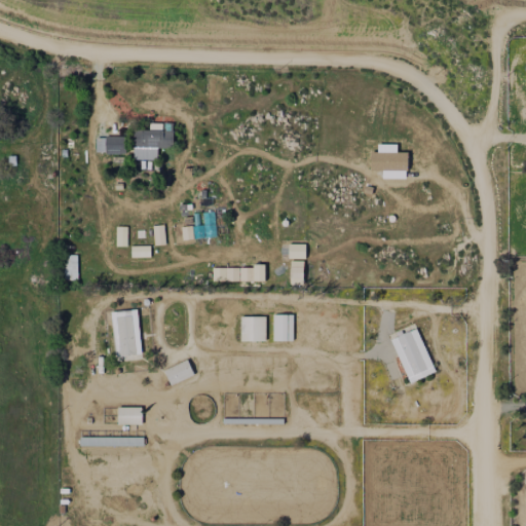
[(157,160),(157,148),(173,149),(173,130),(134,129),(133,159),(157,160)]
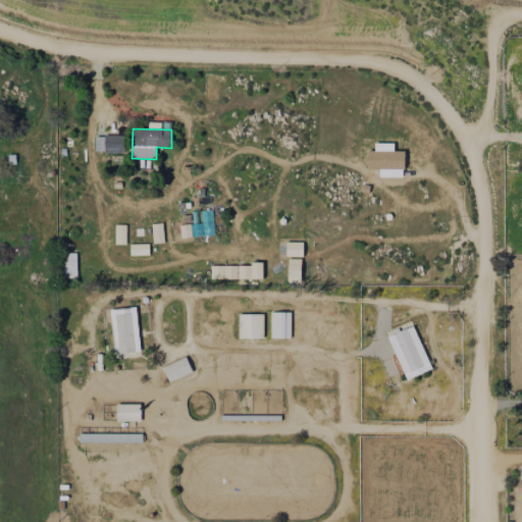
[(124,136),(104,135),(104,152),(123,152),(124,136)]
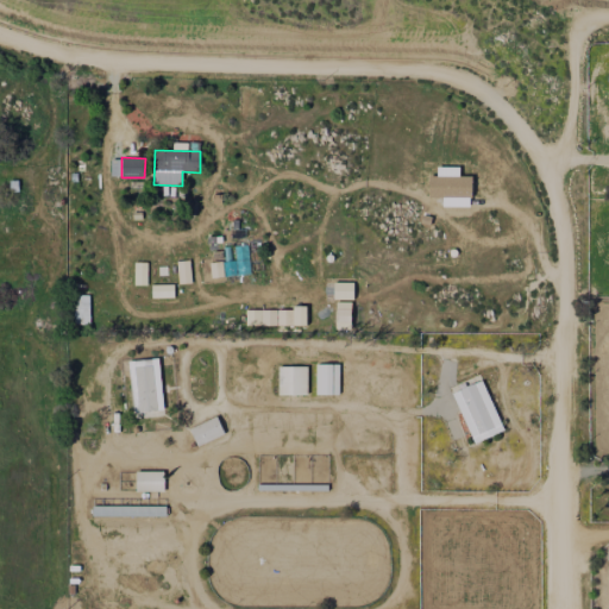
[(472,176),(429,176),(428,196),(471,198),(472,176)]
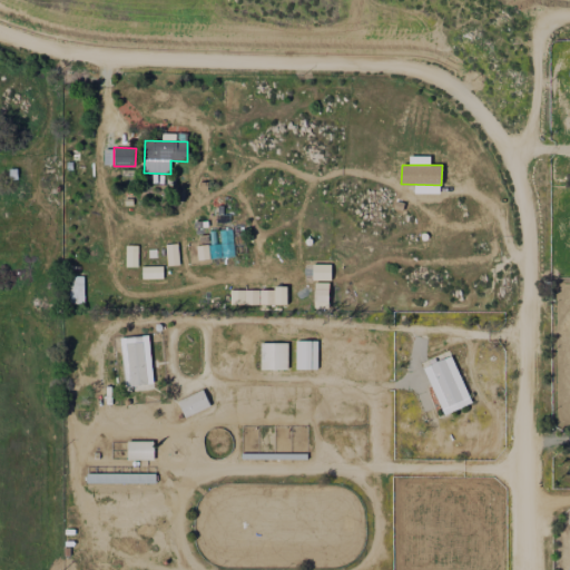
[(167,244),(168,264),(177,263),(176,244),(167,244)]
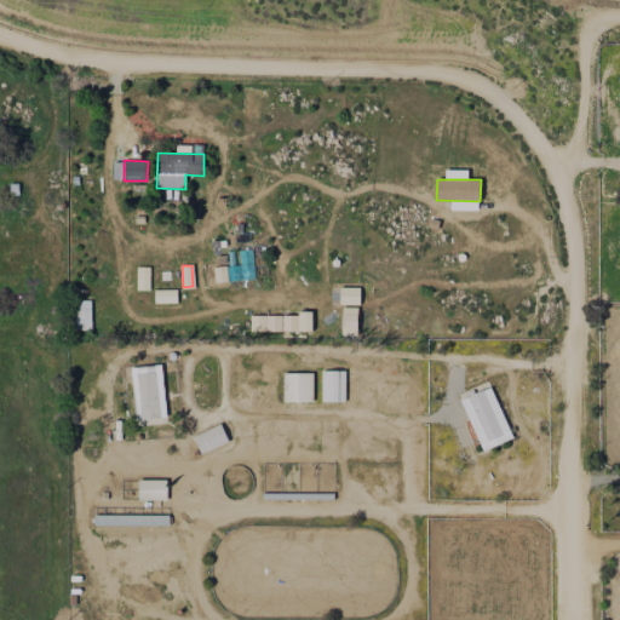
[(216,282),(228,281),(225,267),(213,268),(216,282)]
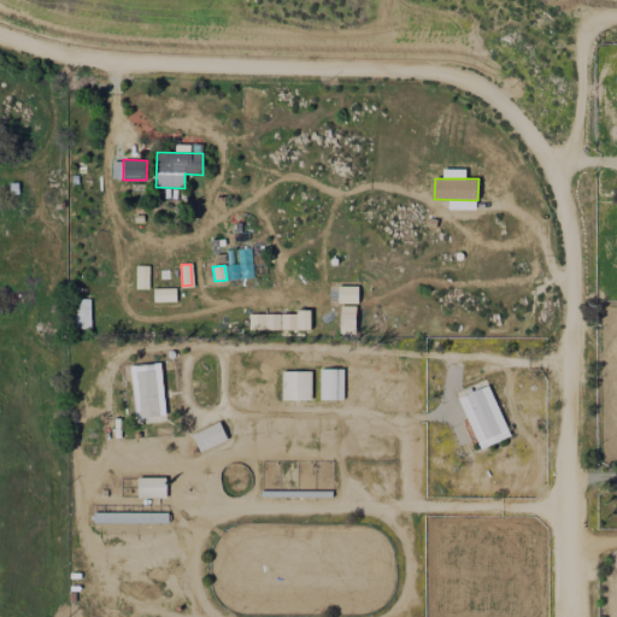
[(176,288),(153,288),(153,301),(176,300),(176,288)]
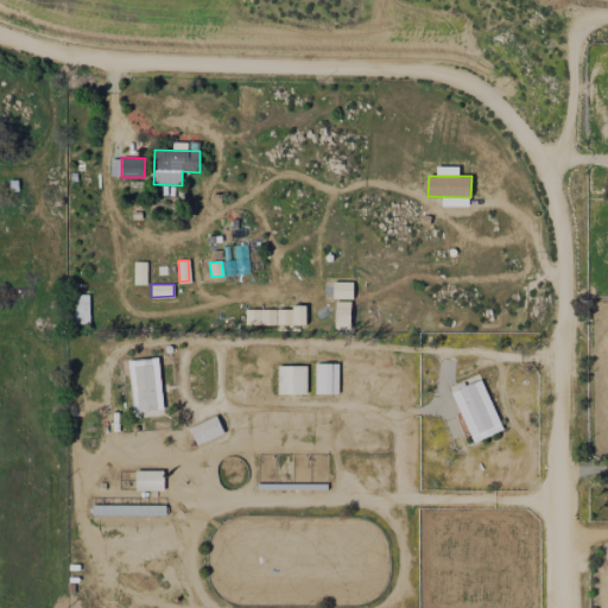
[(292,310),(261,309),(260,324),(292,324),(292,310)]
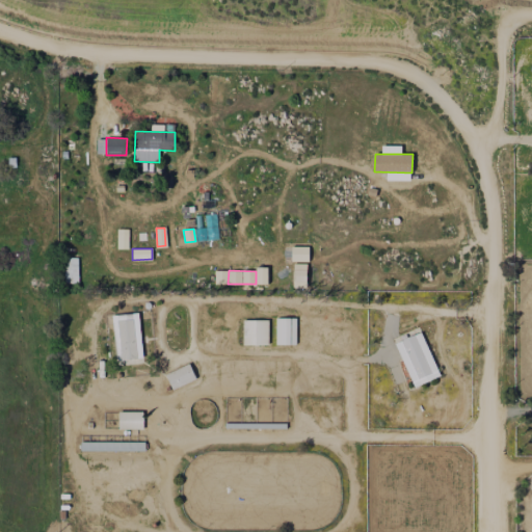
[(268,345),(268,320),(243,320),(243,344),(268,345)]
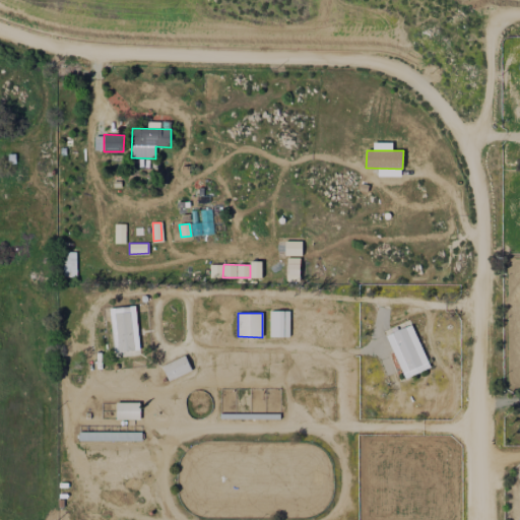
[(430,367),(411,324),(386,335),(405,378),(430,367)]
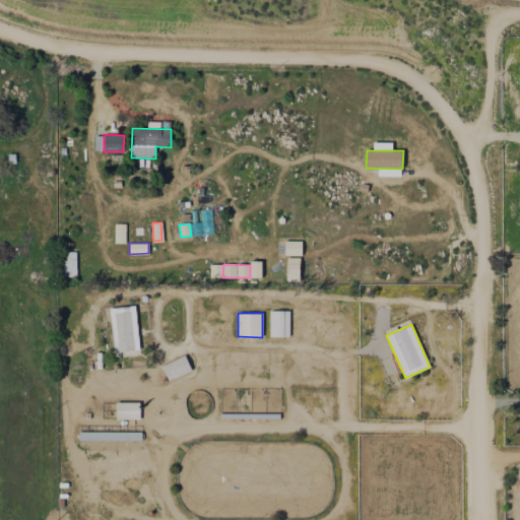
[(161,366),(168,381),(191,371),(185,355),(161,366)]
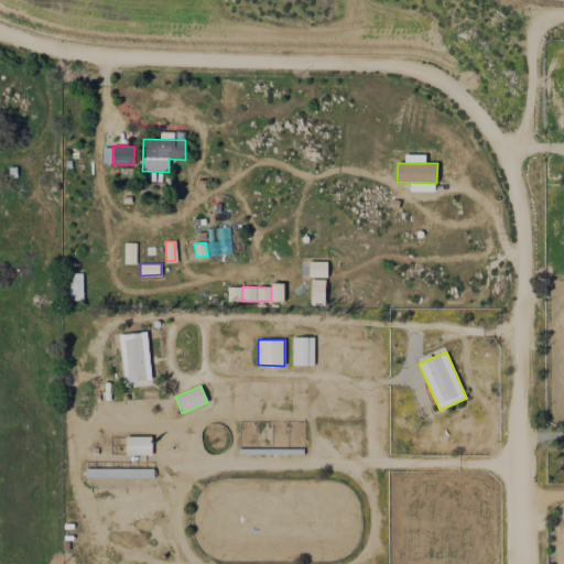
[(151,436),(126,436),(126,455),(151,455),(151,436)]
